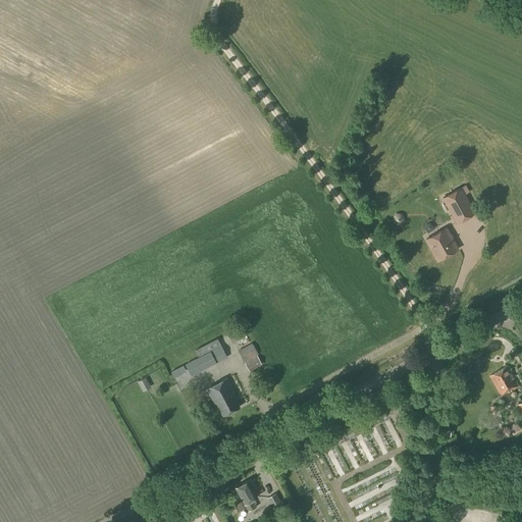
[(456,223),(473,213),(460,189),(441,198),(456,223)]
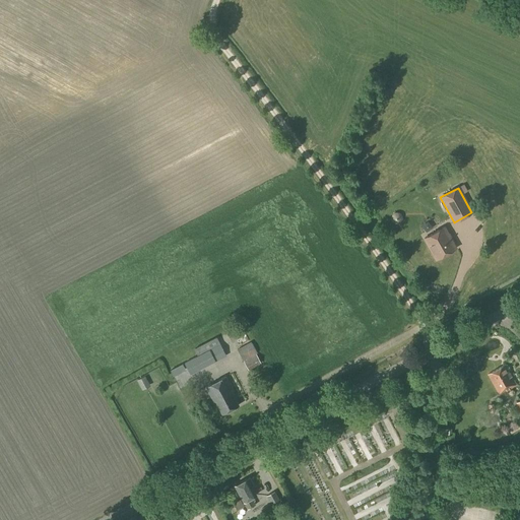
[(443,228),(424,239),(436,260),(455,249),(443,228)]
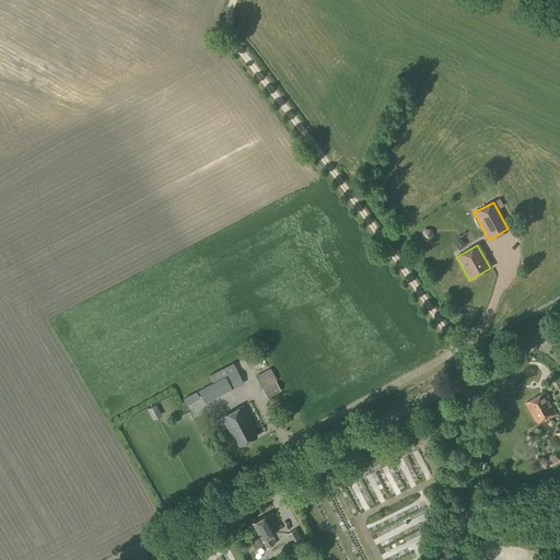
[(205,404),(242,384),(236,372),(232,364),(209,376),(212,384),(198,392),(205,404)]
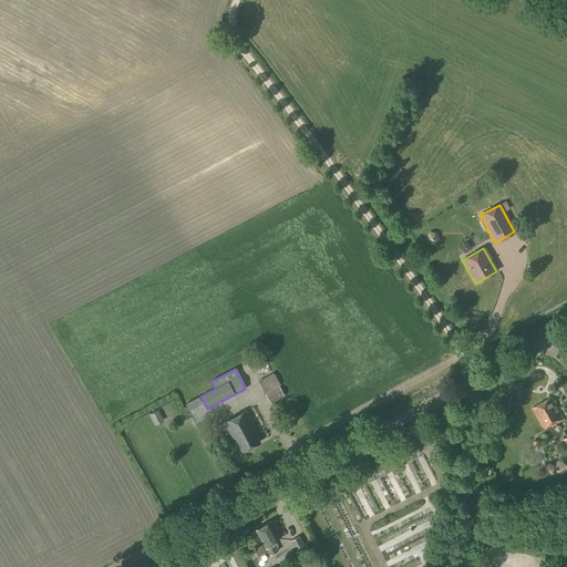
[(270,404),(285,397),(279,387),(280,385),(274,373),(258,381),(270,404)]
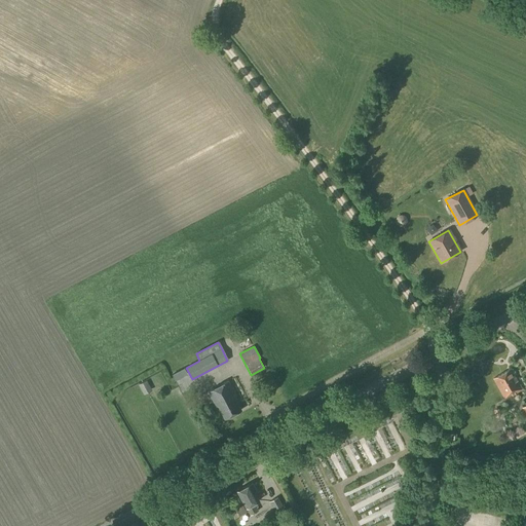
[(184,368),(172,374),(175,380),(187,374),(184,368)]
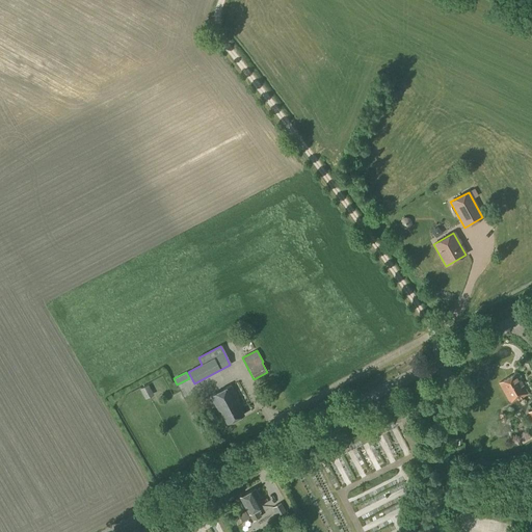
[(510,404),(528,394),(516,374),(499,383),(510,404)]
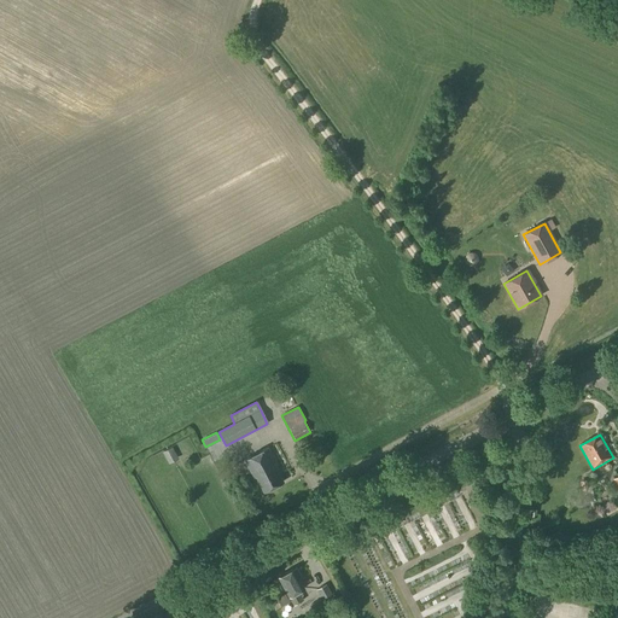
[(263,493),(283,482),(275,467),(277,466),(267,448),(244,461),(254,478),(256,477),(263,493)]
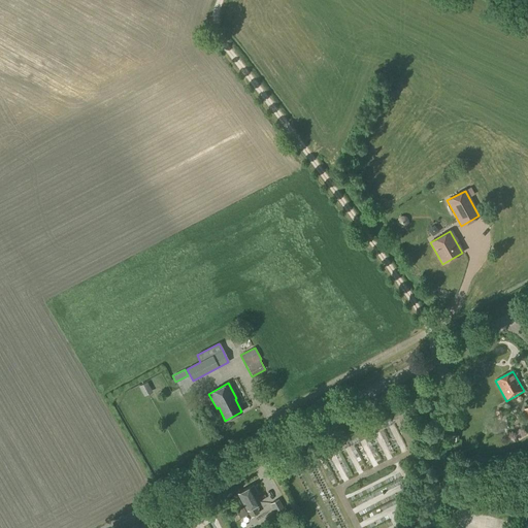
[(401,449),(406,447),(398,428),(393,430),(401,449)]
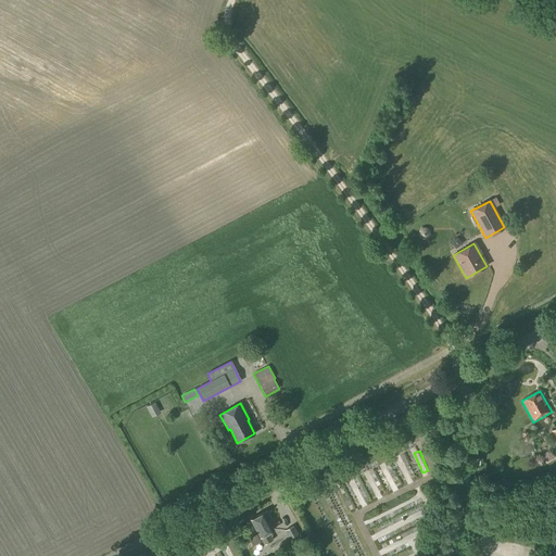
[(404,458),(399,460),(411,487),(416,484),(404,458)]
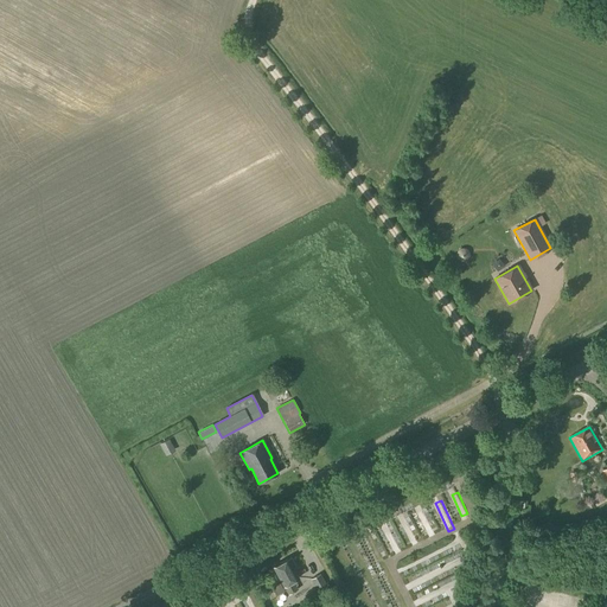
[(415,549),(421,547),(407,517),(402,519),(415,549)]
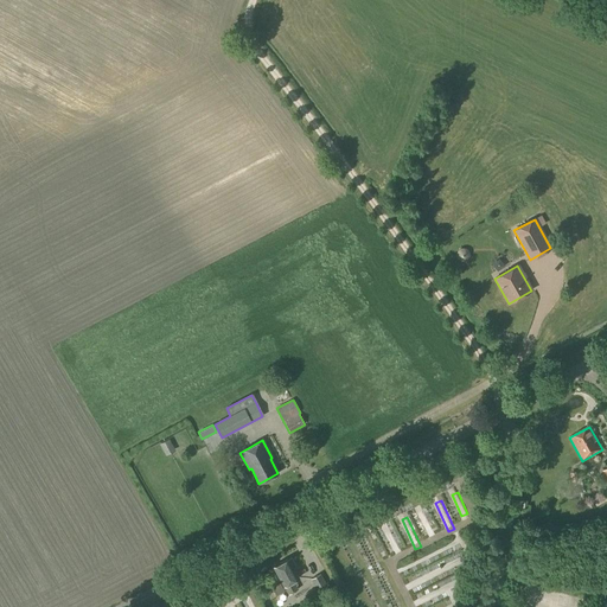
[(397,558),(403,556),(390,525),(384,528),(397,558)]
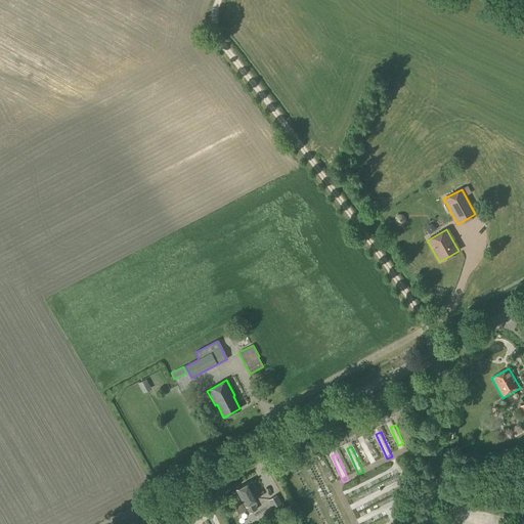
[(255,489),(252,482),(250,483),(249,482),(236,489),(245,506),(246,506),(250,514),(257,510),(253,501),(258,499),(253,490),(255,489)]
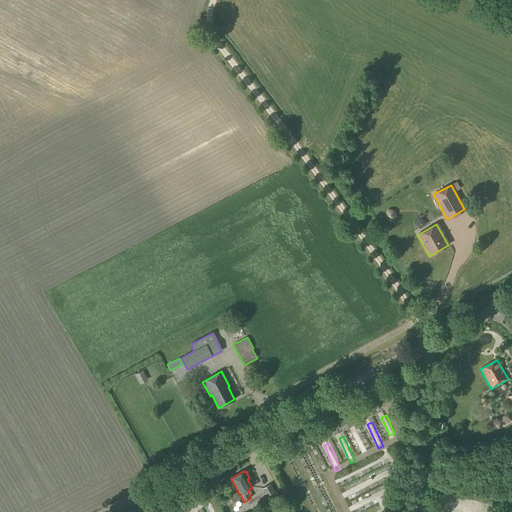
[(339,485),(352,481),(350,477),(338,482),(339,485)]
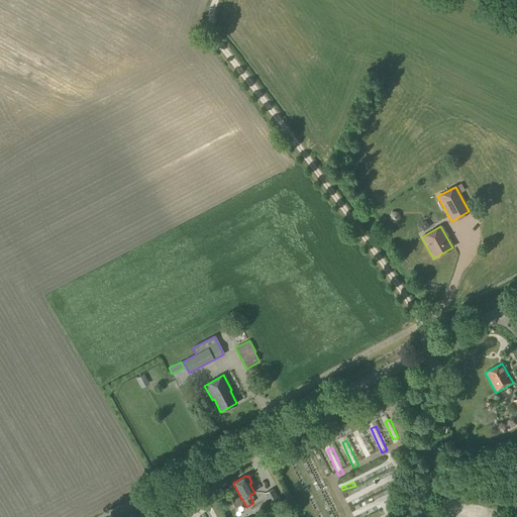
[(271,505),(279,500),(273,489),(265,494),(271,505)]
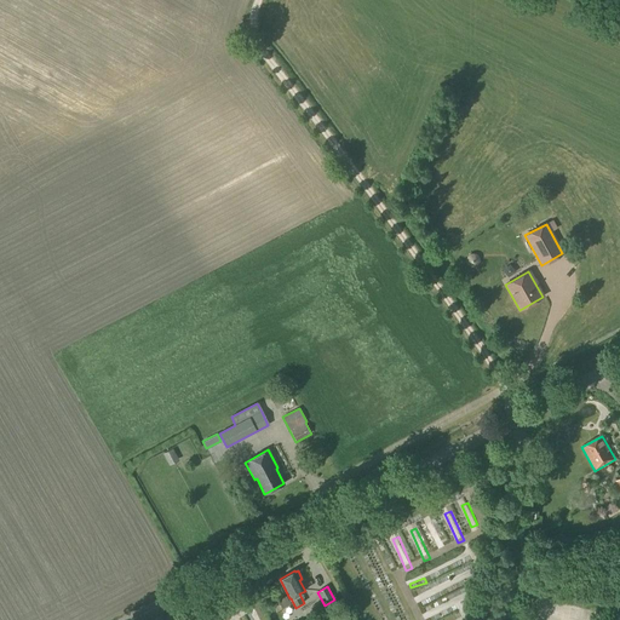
[(314,614),(325,608),(321,602),(310,607),(314,614)]
